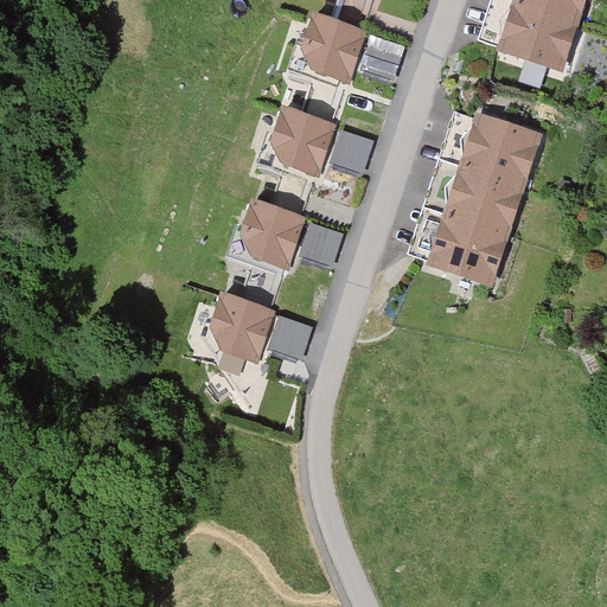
[(585,0),(498,0),(484,46),(563,70),(585,0)]
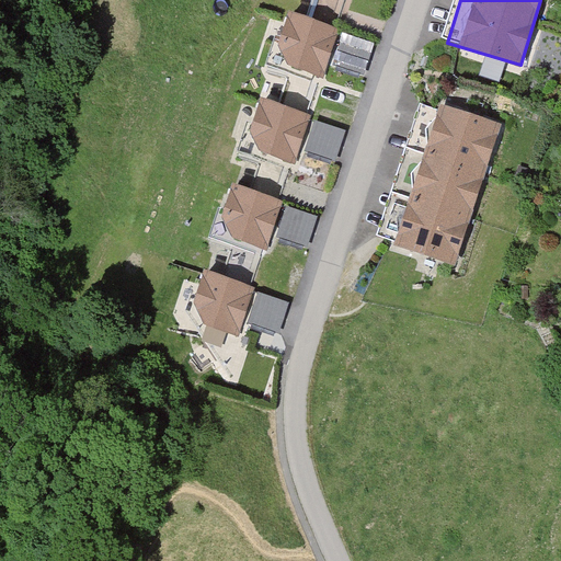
[(287,12),(277,43),(288,67),(322,79),(339,30),(287,12)]
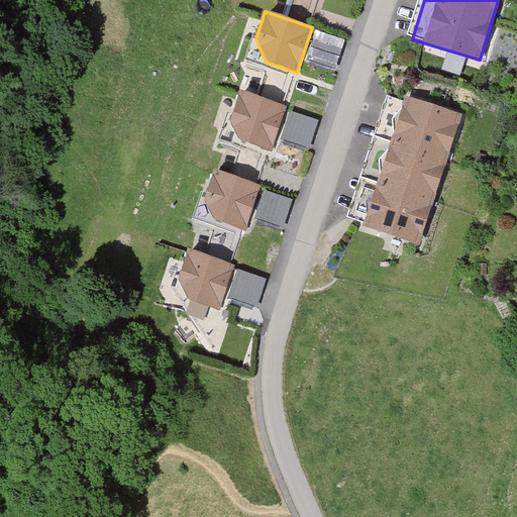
[(344,40),(316,32),(308,60),(336,68),(344,40)]
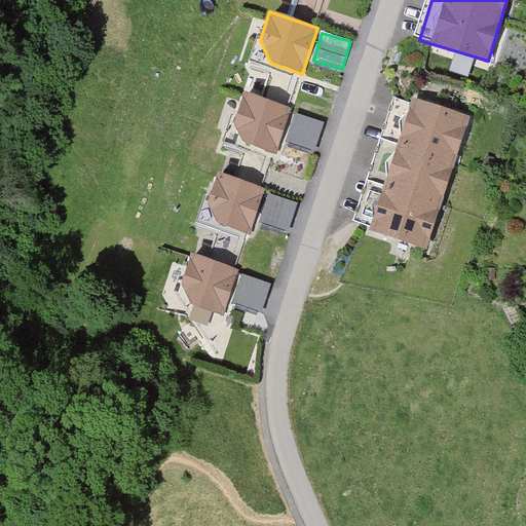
[(243,91),(233,120),(243,143),(275,153),(292,108),(243,91)]
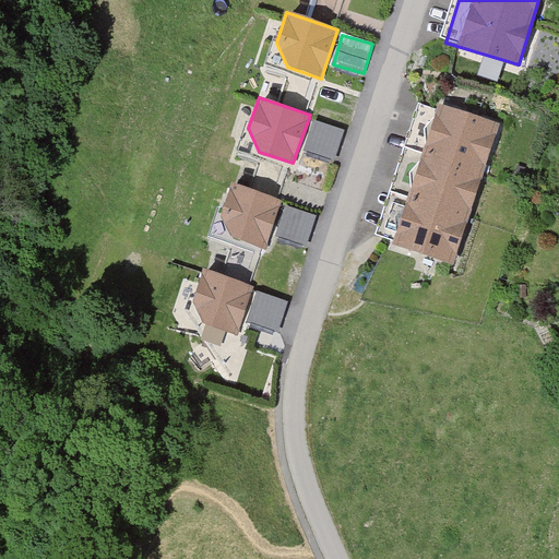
[(492,135),(421,114),(381,244),(452,265),(492,135)]
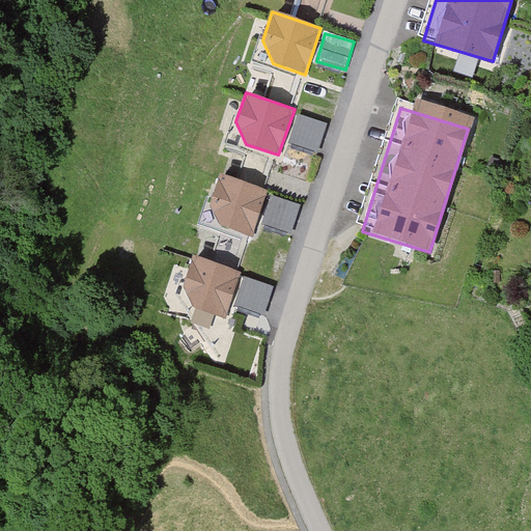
[(327,122),(298,114),(289,142),(318,150),(327,122)]
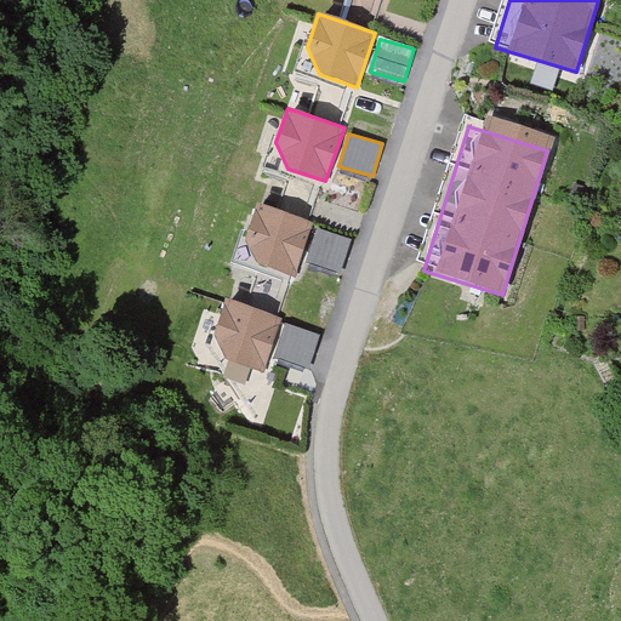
[(258,204),(246,239),(260,265),(297,278),(315,224),(258,204)]
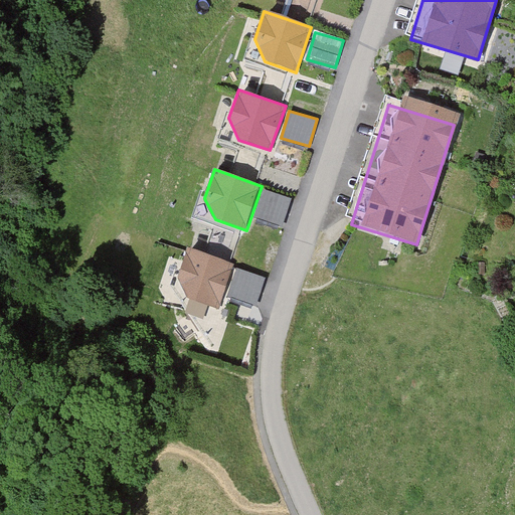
[(290,199),(262,190),(253,217),(282,226),(290,199)]
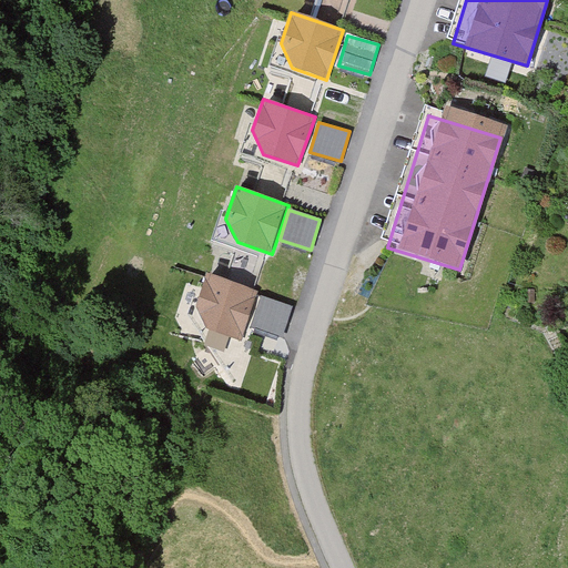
[(206,275),(195,306),(206,331),(241,342),(259,293),(206,275)]
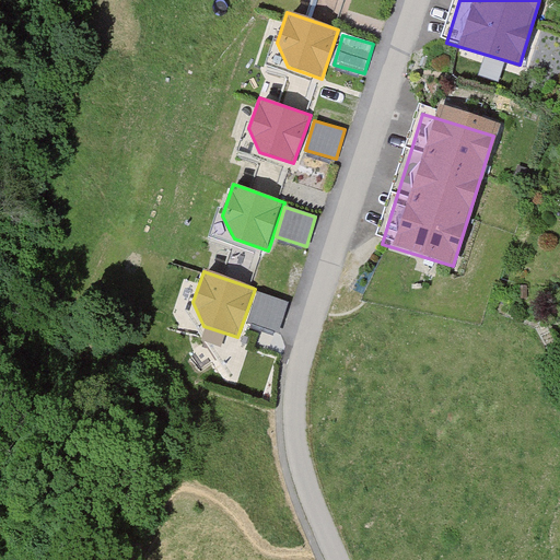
[(288,301),(257,292),(248,322),(279,330),(288,301)]
